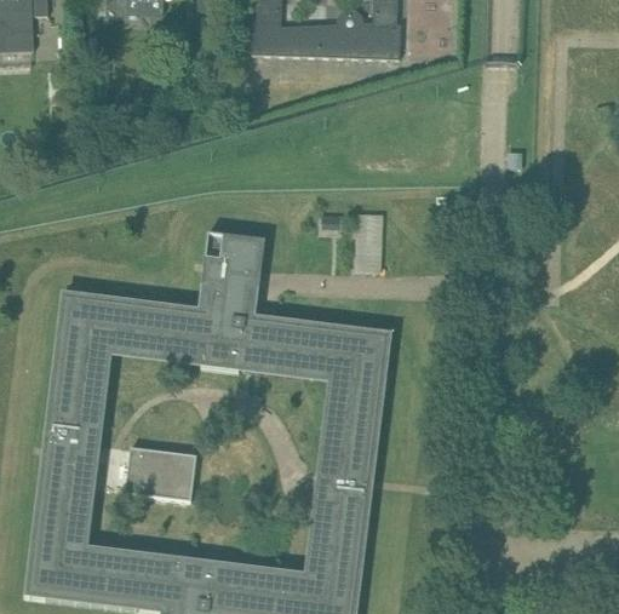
[(0,0),(0,50),(34,49),(33,13),(49,13),(47,0),(0,0)]
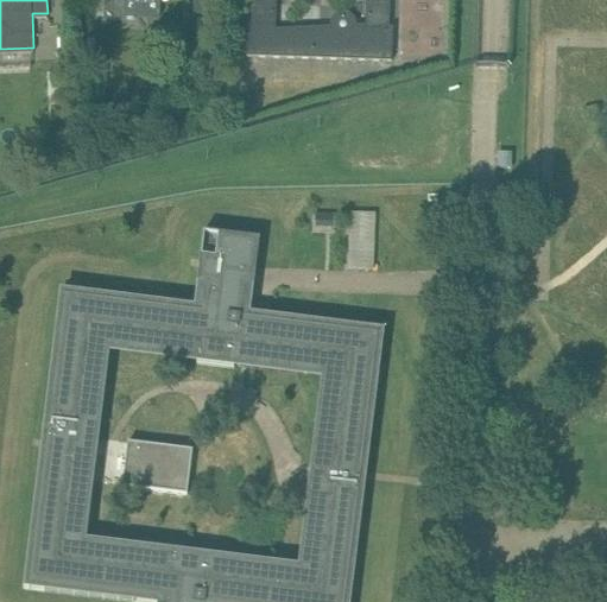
[(125,0),(125,11),(160,12),(160,0),(125,0)]
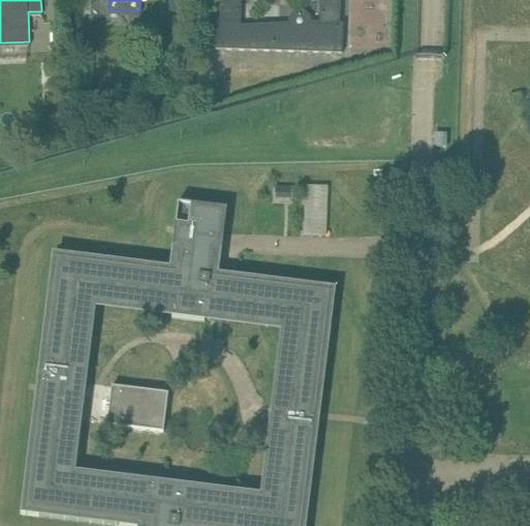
[(221,0),(221,16),(217,16),(217,46),(279,47),(342,49),(343,20),(340,20),(340,0),(221,0)]
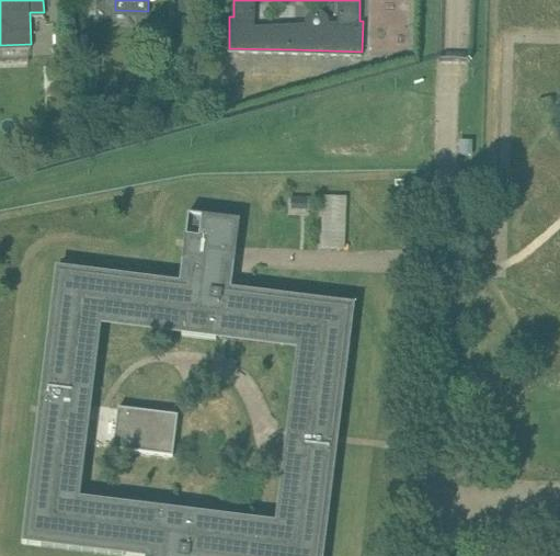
[(463,136),(463,150),(471,150),(472,136),(463,136)]
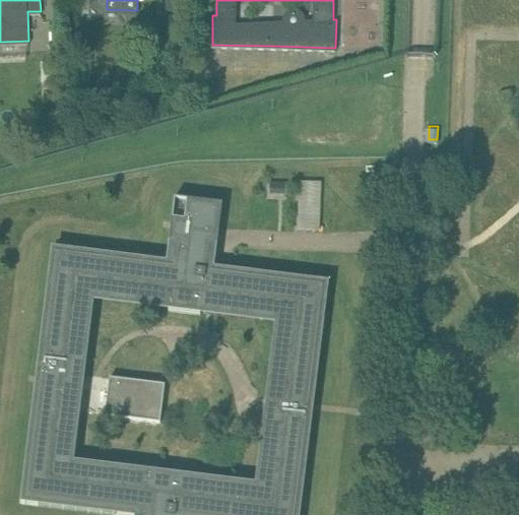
[(319,227),(320,176),(298,176),(297,226),(319,227)]
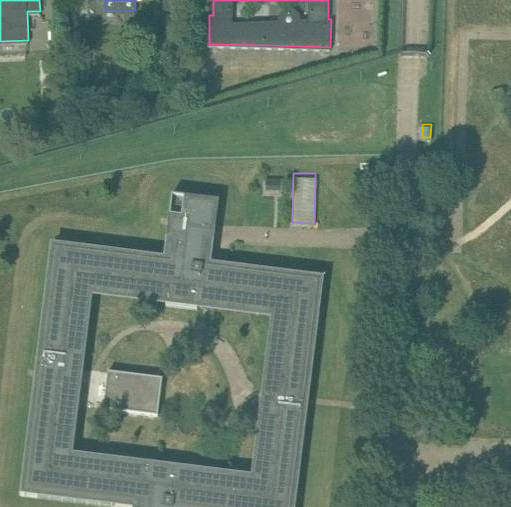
[(265,174),(265,186),(281,187),(281,174),(265,174)]
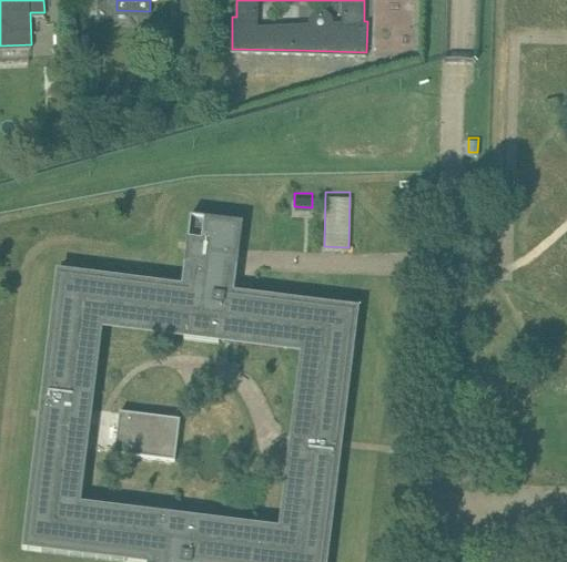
[(326,561),(346,404),(358,302),(235,287),(243,217),(191,212),(182,281),(58,266),(41,404),(23,544),(148,560),(148,561),(326,561)]
